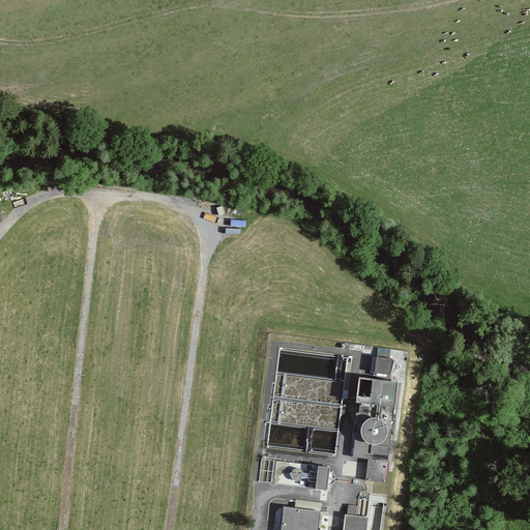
[(221,224),(234,228),(237,215),(224,212),(221,224)]
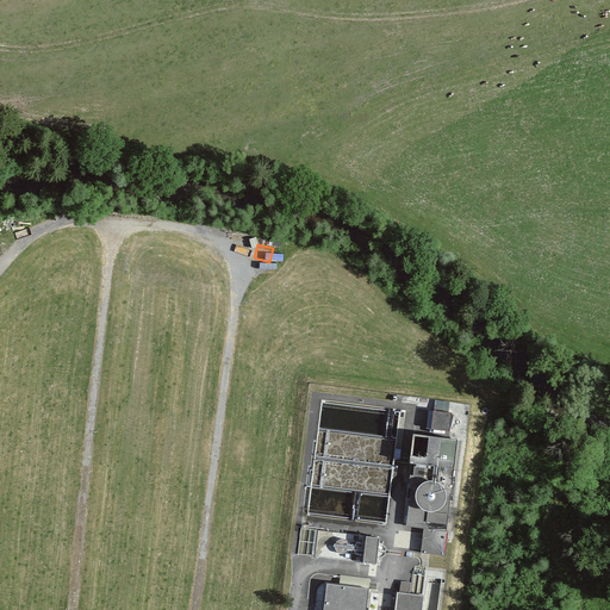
[(437,397),(435,405),(448,408),(450,399),(437,397)]
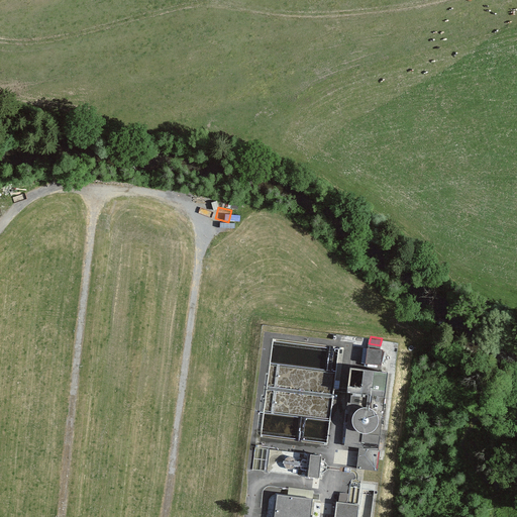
[(383,350),(364,348),(360,364),(381,367),(383,350)]
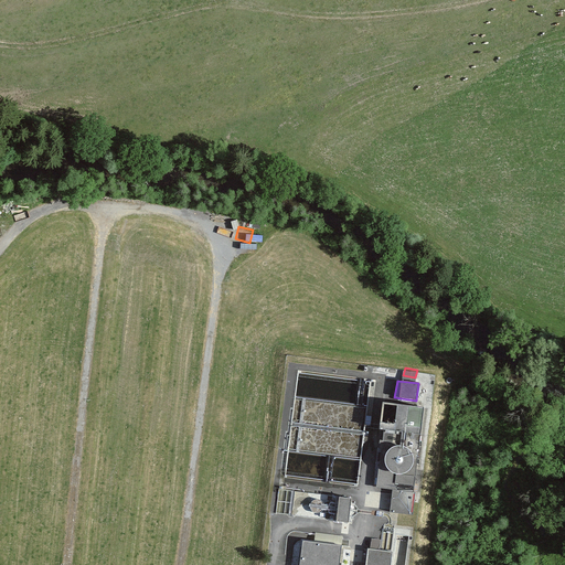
[(384,403),(375,488),(414,492),(424,407),(384,403)]
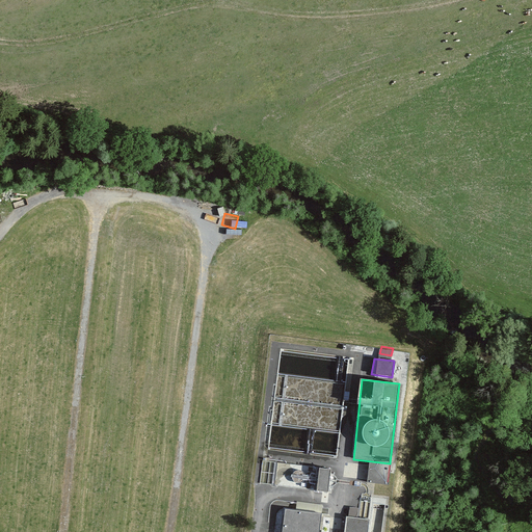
[(324,466),(319,487),(330,489),(336,468),(324,466)]
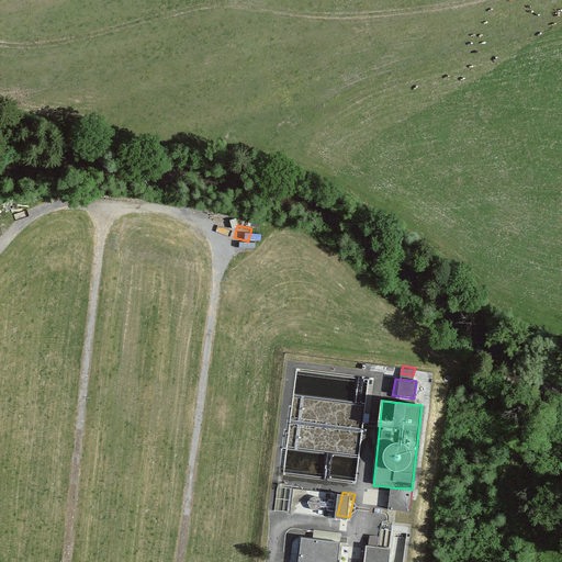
[(337,561),(340,542),(301,538),(299,561),(337,561)]
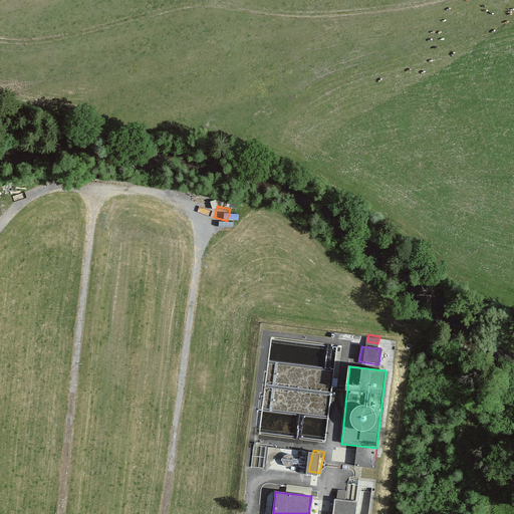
[(354,513),(356,503),(333,501),(331,513),(354,513)]
